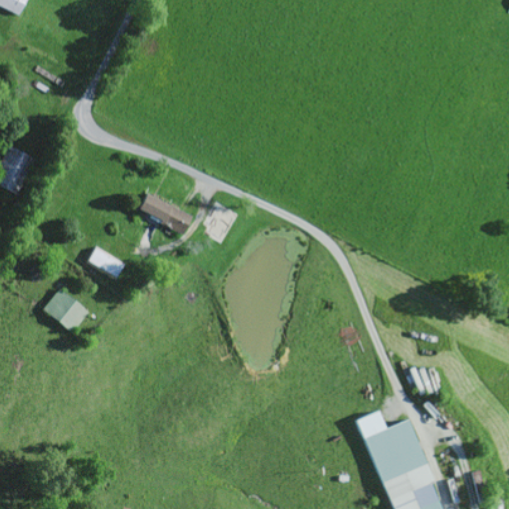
[(0,0),(26,0),(19,15),(0,5),(0,0)]
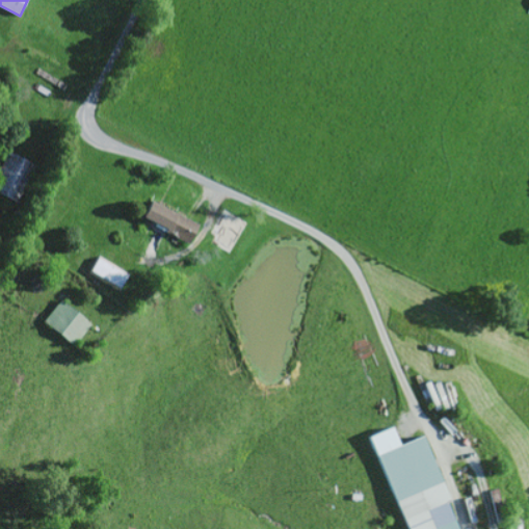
[(0,168),(8,152),(36,165),(19,202),(0,192),(0,168)]
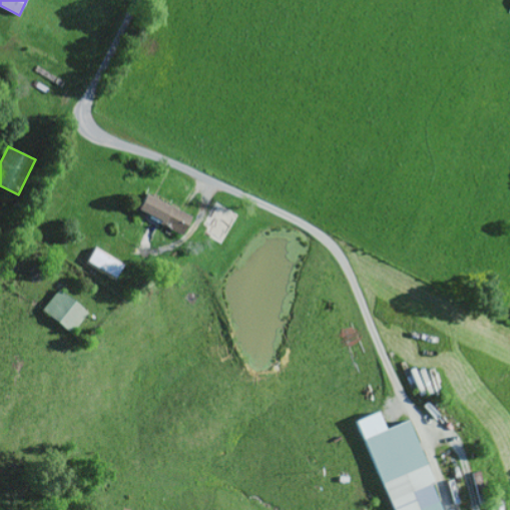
[(139,209),(147,193),(192,216),(184,232),(139,209)]
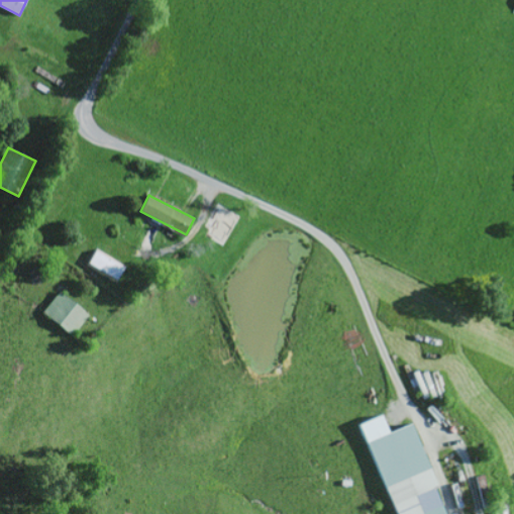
[(224,204),(238,210),(232,224),(218,218),(224,204)]
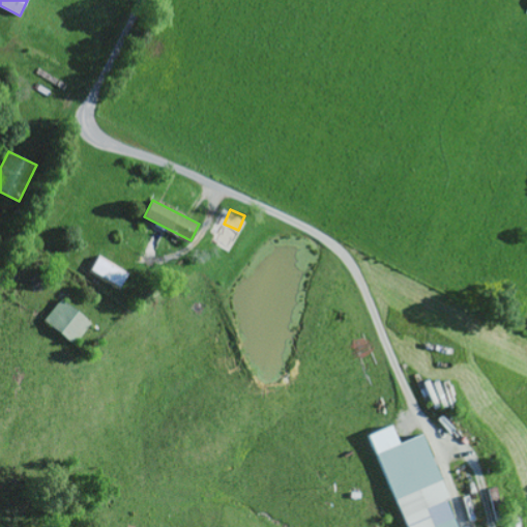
[(90,271),(100,255),(129,272),(119,289),(90,271)]
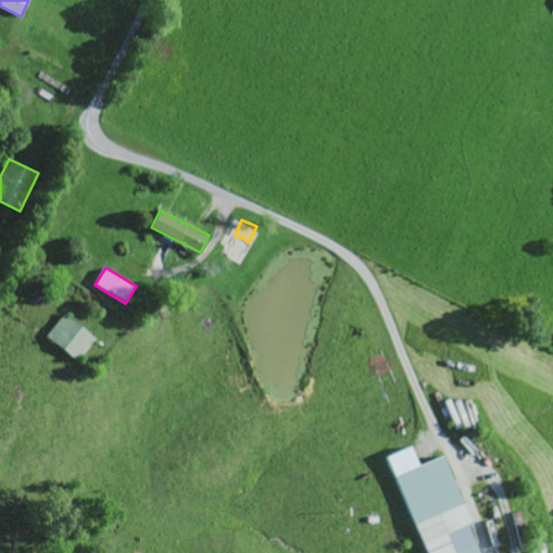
[(65,314),(96,339),(78,362),(48,336),(65,314)]
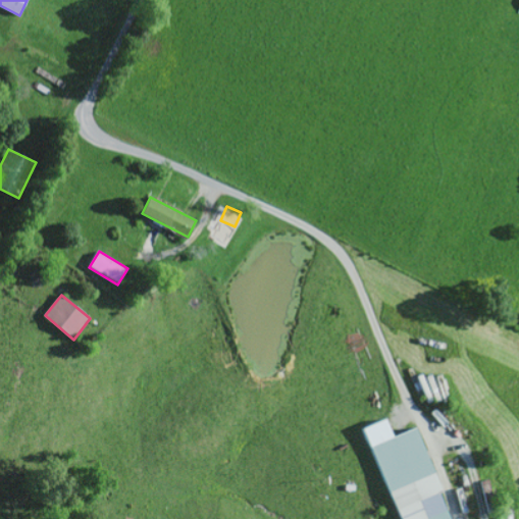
[(402,518),(371,447),(415,428),(442,491),(438,492),(450,518),(402,518)]
